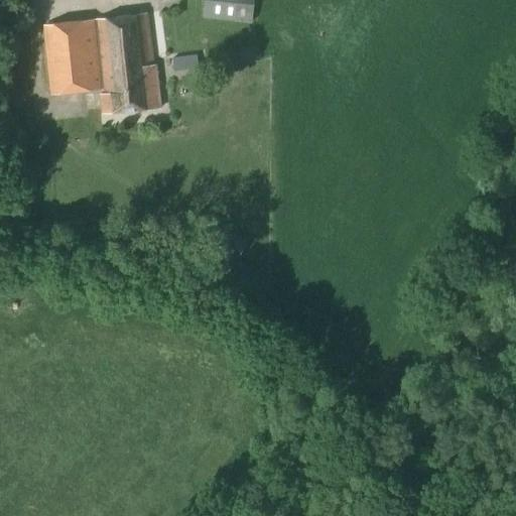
[(252,23),(254,0),(204,0),(203,18),(252,23)]
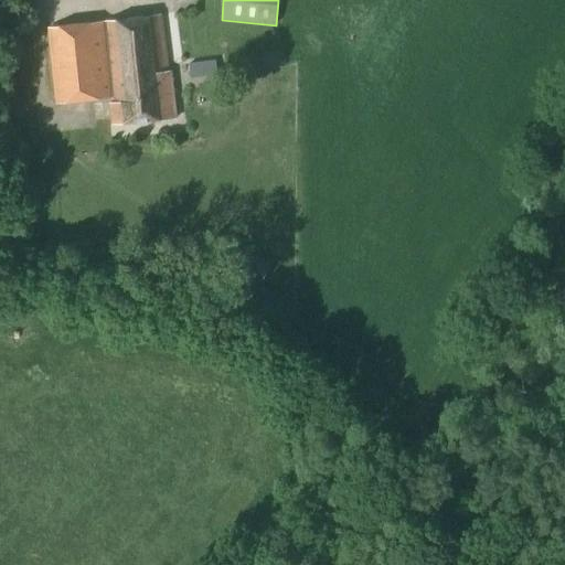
[(112,104),(114,125),(174,119),(170,72),(166,73),(160,18),(107,23),(116,103),(112,104)]
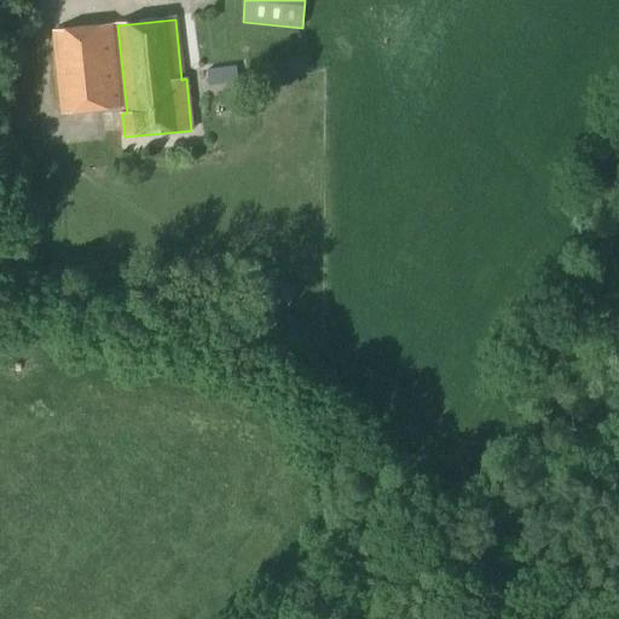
[(62,115),(123,108),(115,24),(52,32),(62,115)]
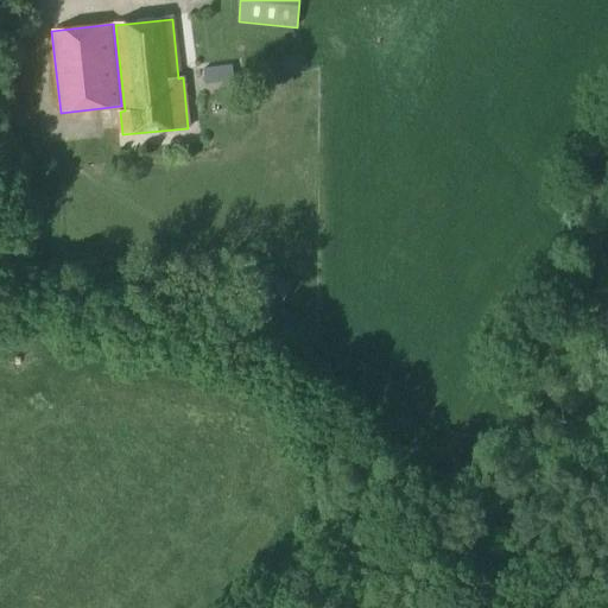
[(206,84),(234,81),(232,64),(203,68),(206,84)]
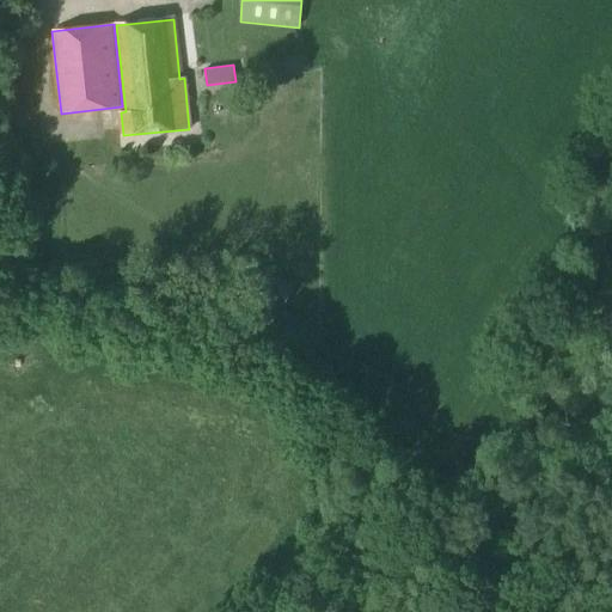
[(287,285),(279,280),(270,282),(265,291),(268,299),(276,304),(285,301),(289,293),(287,285)]
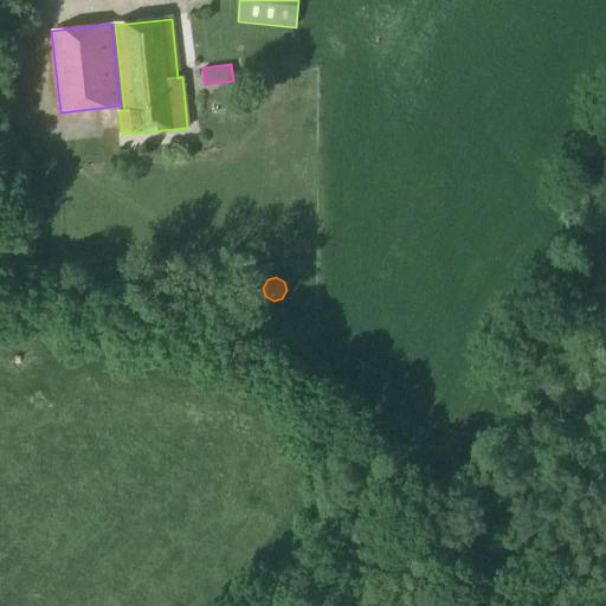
All buildings are outlined.
